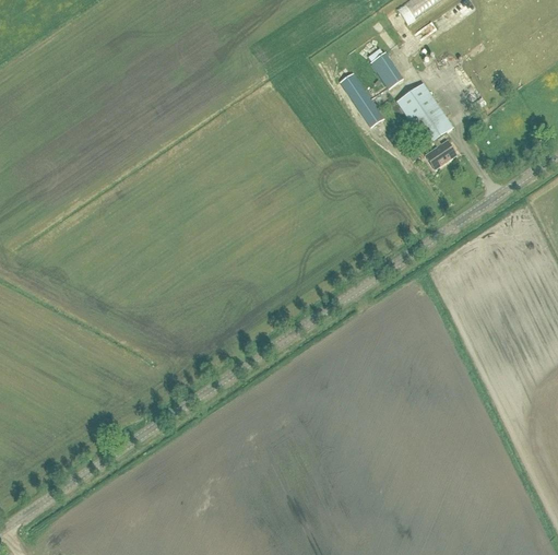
[(399,18),(429,0),(395,0),(382,8),(388,18),(395,13),(399,18)]
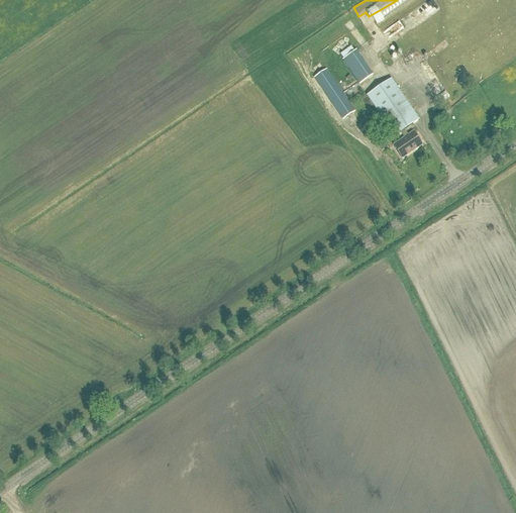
[(417,0),(404,6),(410,20),(438,6),(434,0),(417,0)]
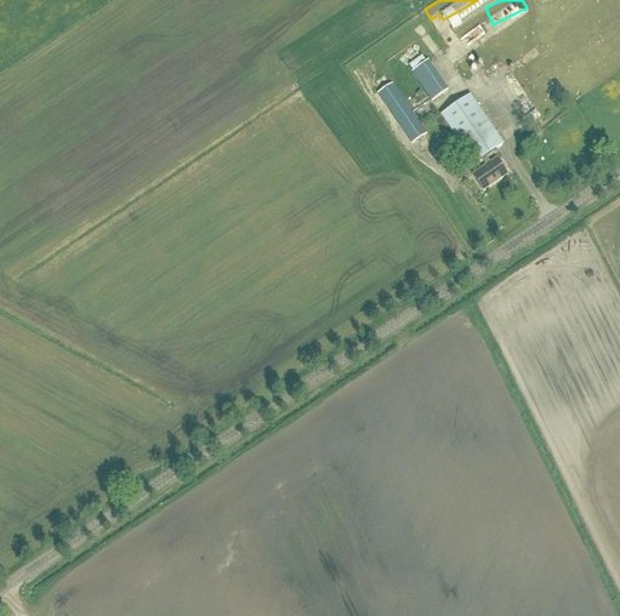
[(427,50),(433,45),(425,32),(417,36),(427,50)]
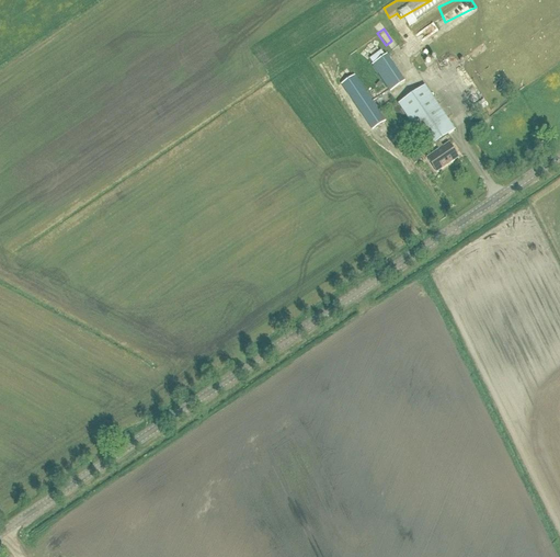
[(403,79),(385,53),(370,63),(389,89),(403,79)]
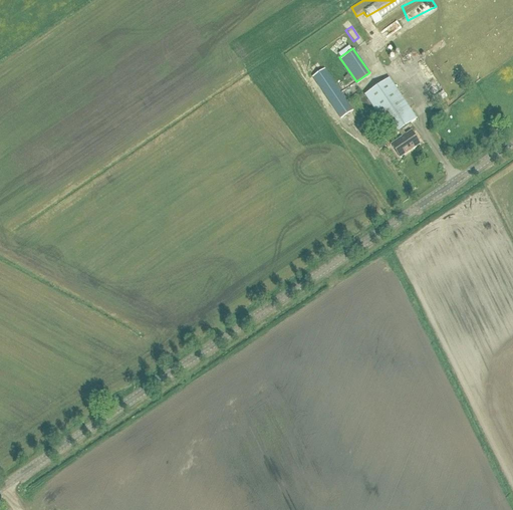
[(421,83),(430,80),(423,60),(414,63),(421,83)]
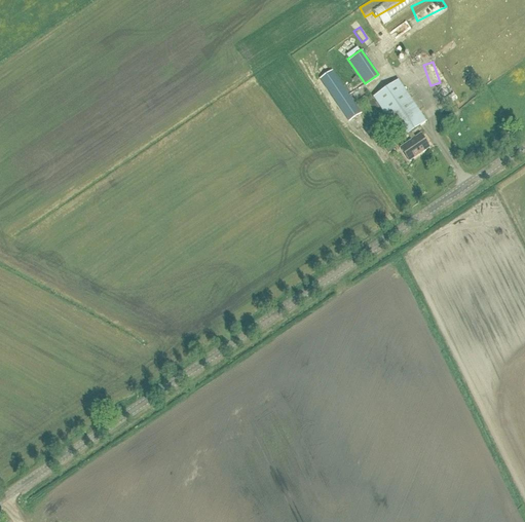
[(347,118),(360,110),(331,67),(319,75),(347,118)]
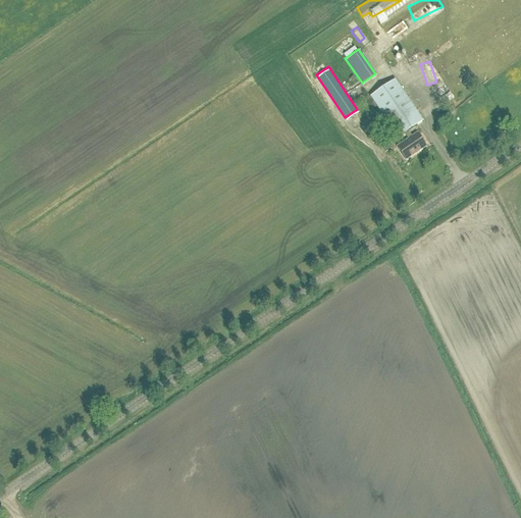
[(343,69),(350,80),(354,75),(347,66),(343,69)]
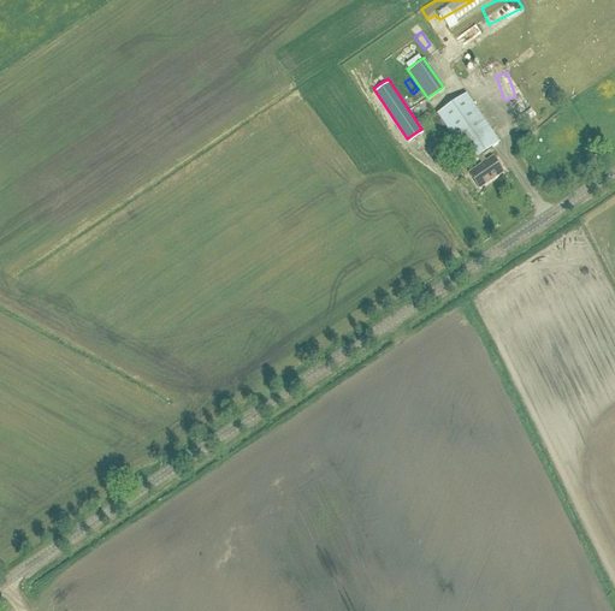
[(485,156),(482,152),(500,140),(466,90),(437,111),(469,160),(477,154),(480,160),(467,168),(478,185),(502,168),(491,153),(485,156)]
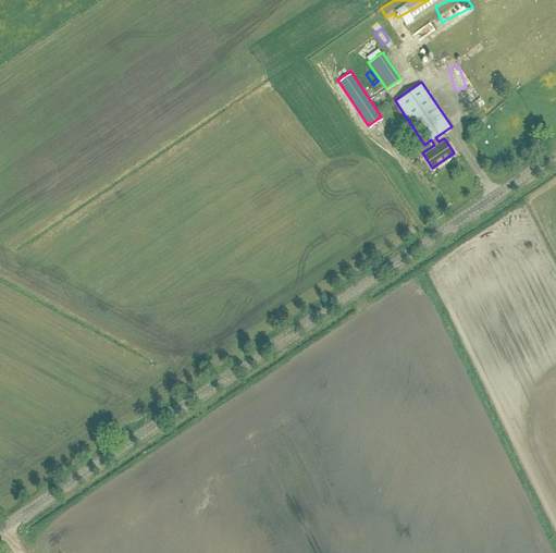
[(380,84),(368,91),(372,97),(384,89),(380,84)]
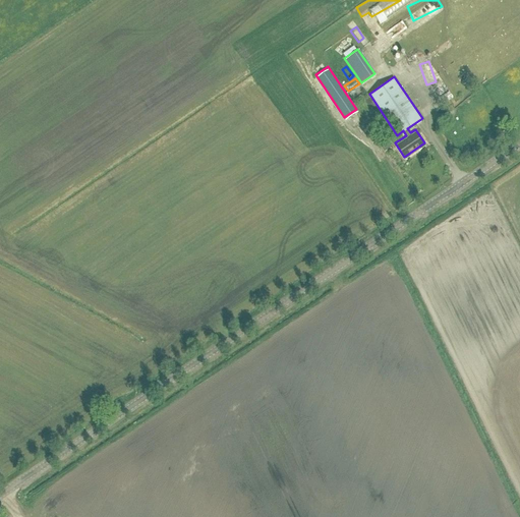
[(381,133),(377,136),(384,148),(389,145),(381,133)]
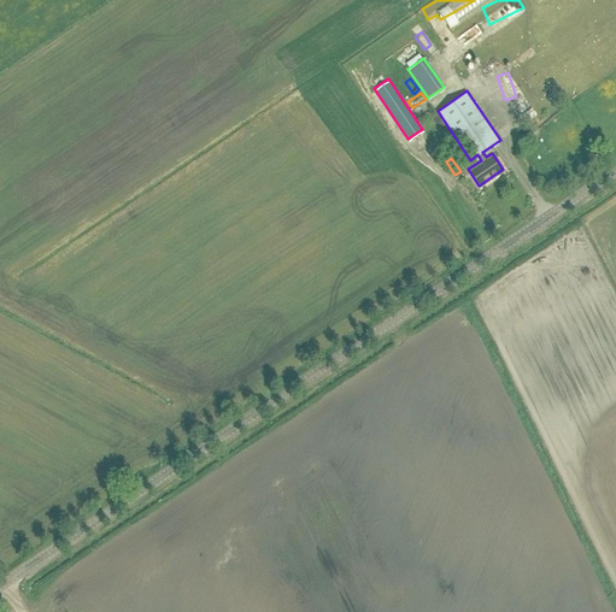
[(527,172),(520,175),(523,187),(532,184),(527,172)]
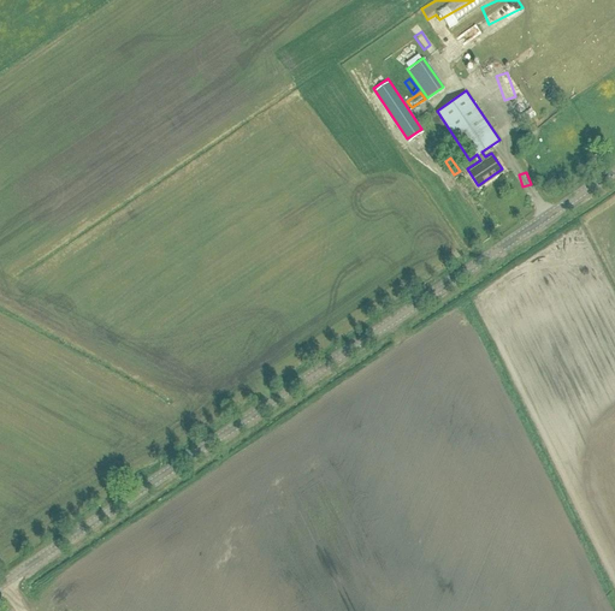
[(338,342),(327,346),(332,359),(344,353),(338,342)]
